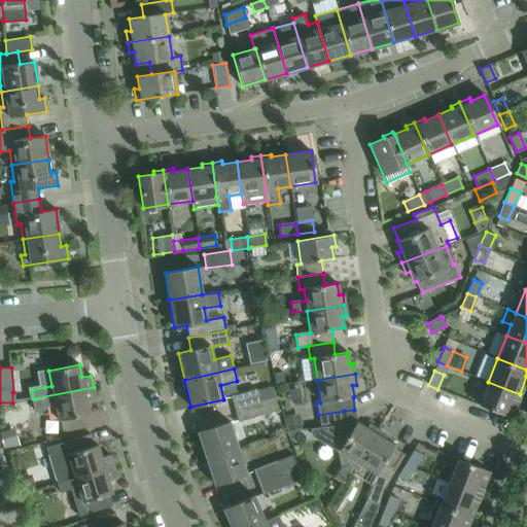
[(511,418),(520,394),(488,382),(479,405),(511,418)]
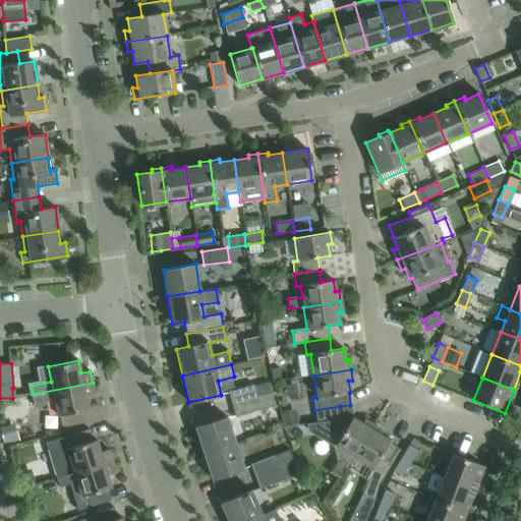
[(95,395),(93,383),(33,394),(36,407),(48,404),(48,400),(54,399),(58,415),(59,415),(61,427),(87,422),(84,410),(89,409),(85,397),(95,395)]
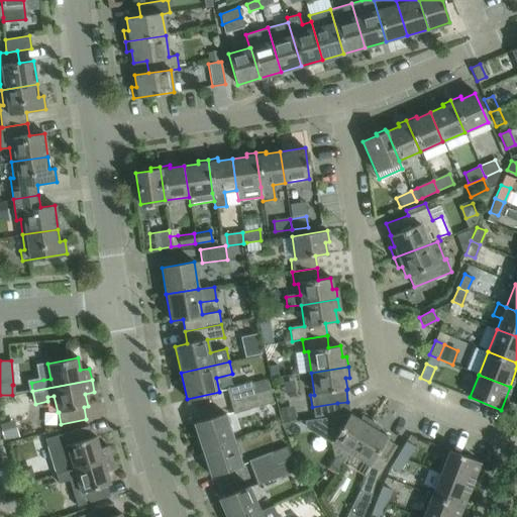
[(227,388),(230,401),(253,395),(250,382),(227,388)]
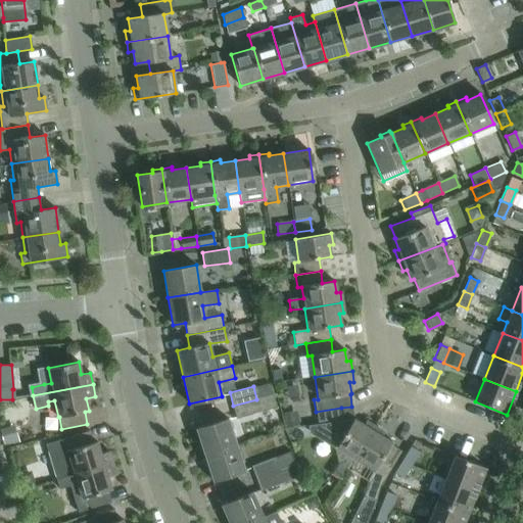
[(267,386),(255,389),(257,398),(270,395),(267,386)]
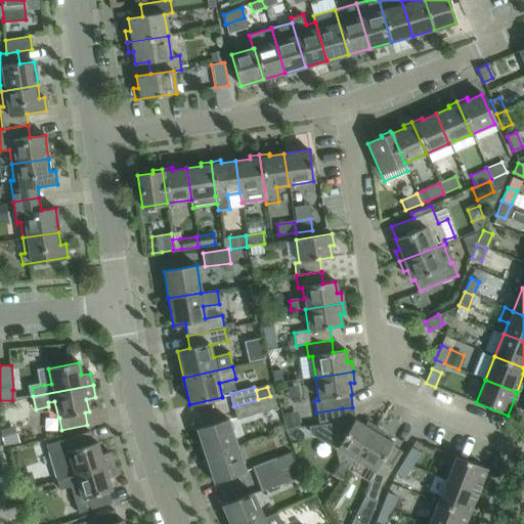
[(258,399),(257,400),(233,406),(236,419),(277,408),(274,395),(270,396),(258,399)]
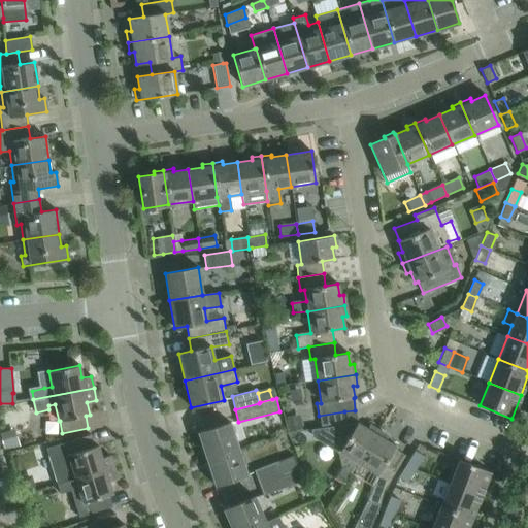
[(378,431),(368,425),(366,429),(357,423),(353,428),(347,424),(344,411),(319,416),(321,429),(314,429),(314,436),(339,451),(358,462),(378,431)]
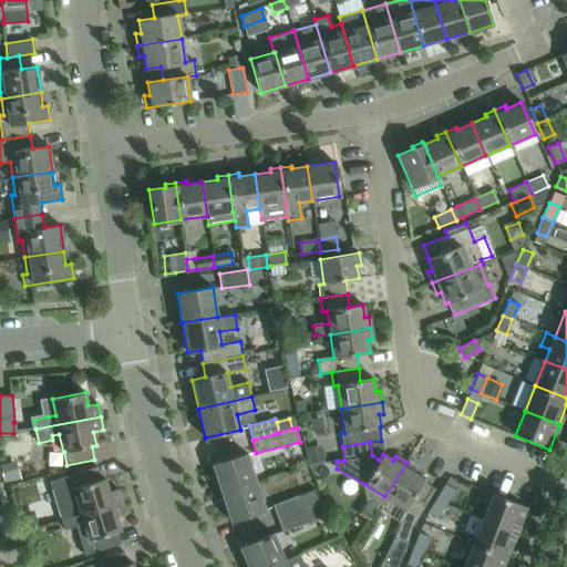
[(213,464),(222,493),(256,483),(247,453),(213,464)]
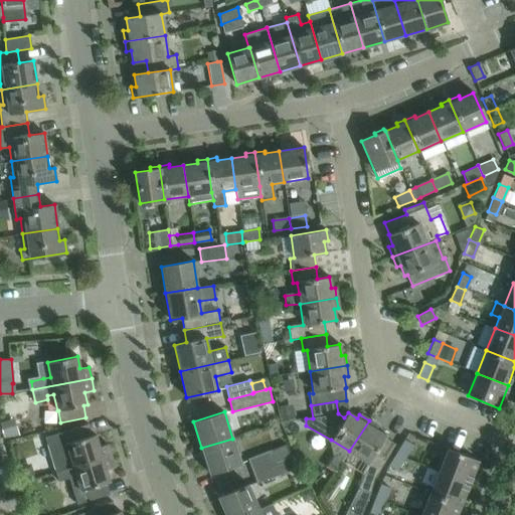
[(377,426),(369,420),(349,451),(368,463),(365,467),(362,472),(353,499),(367,502),(374,479),(376,473),(389,453),(379,446),(385,436),(375,430),(377,426)]
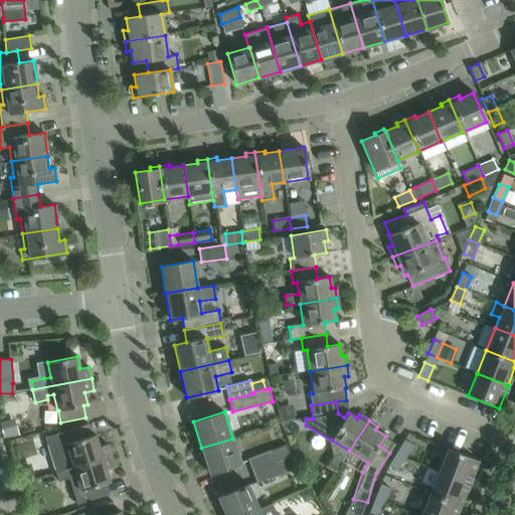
[(99,447),(95,435),(92,436),(88,423),(63,432),(45,437),(55,471),(111,455),(108,444),(99,447)]
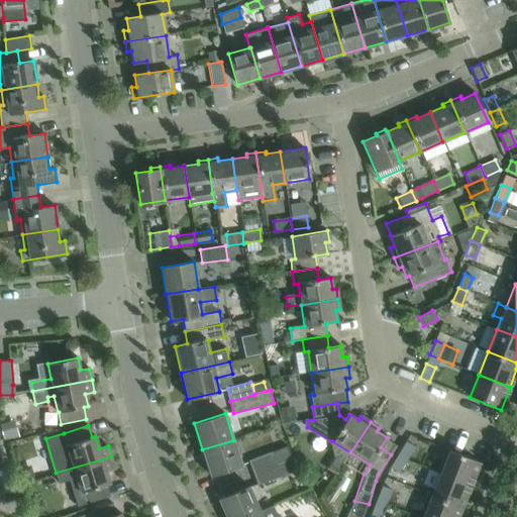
[(241,466),(233,440),(202,449),(211,476),(241,466)]
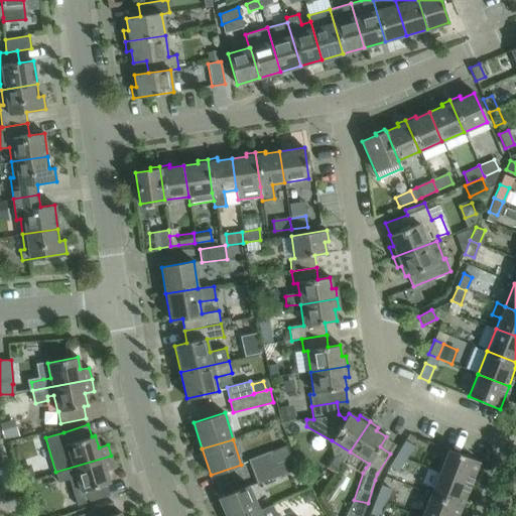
[(404,440),(396,454),(405,459),(413,445),(404,440)]
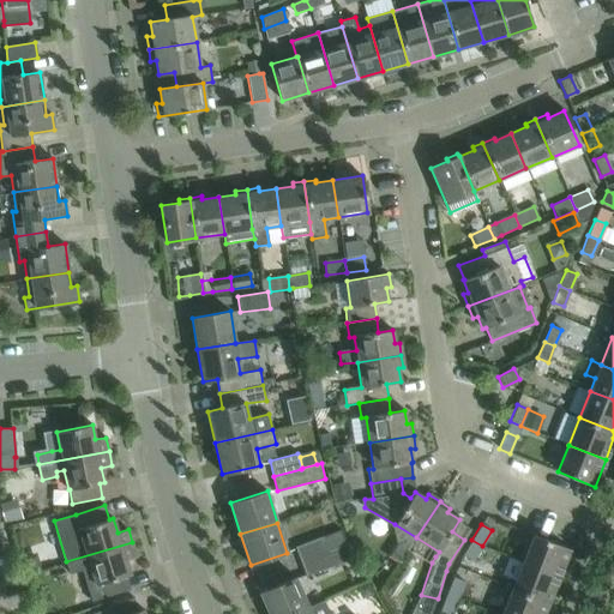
[(329,551),(347,545),(341,530),(295,547),(301,561),(329,551)]
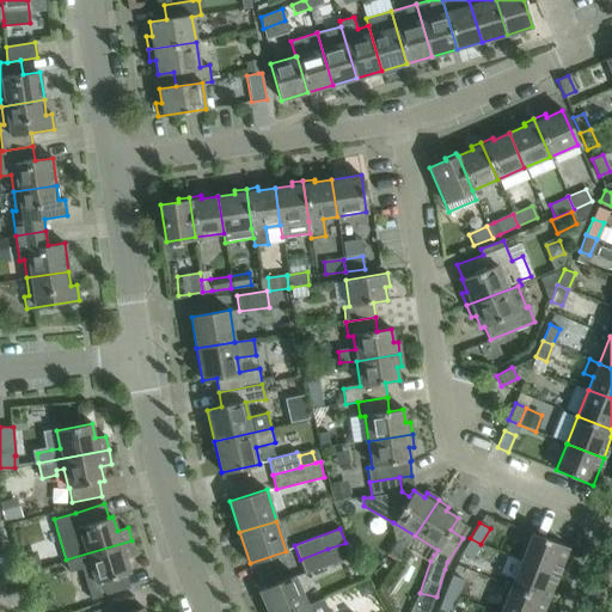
[(532,533),(520,561),(557,575),(568,548),(532,533)]
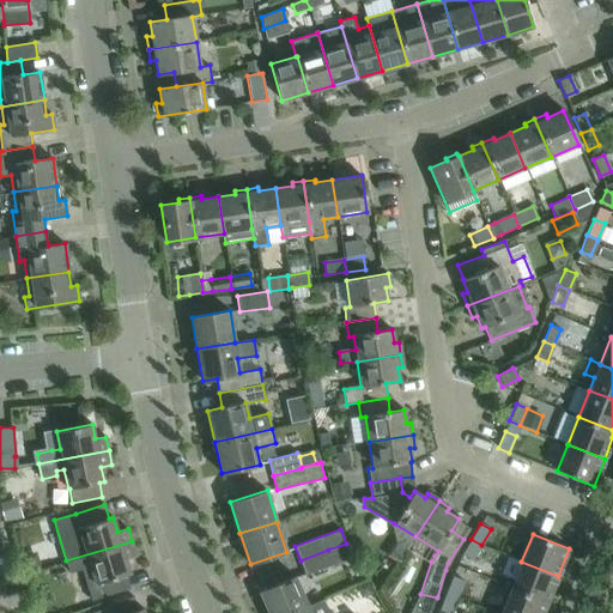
[(472,559),(481,545),(471,539),(462,553),(472,559)]
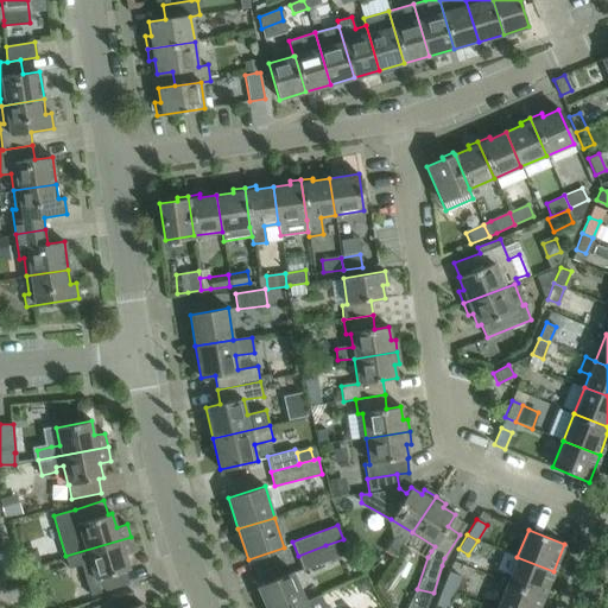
[(393,536),(385,550),(396,556),(404,542),(393,536)]
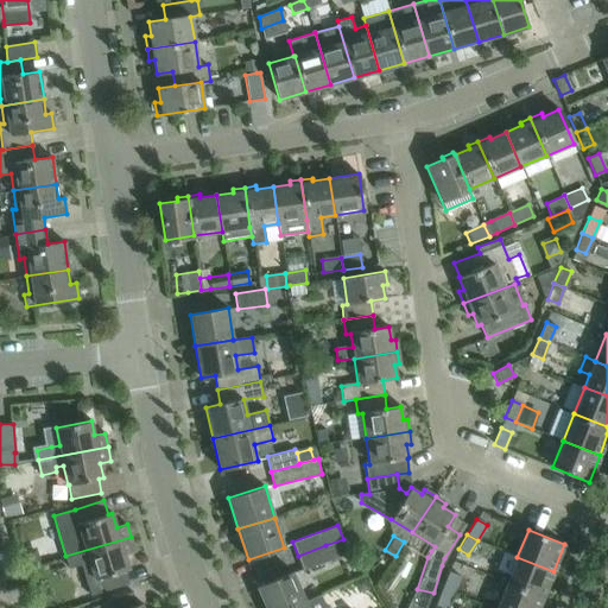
[(130,569),(125,555),(135,551),(131,537),(65,556),(69,567),(81,563),(90,595),(130,583),(125,570),(130,569)]
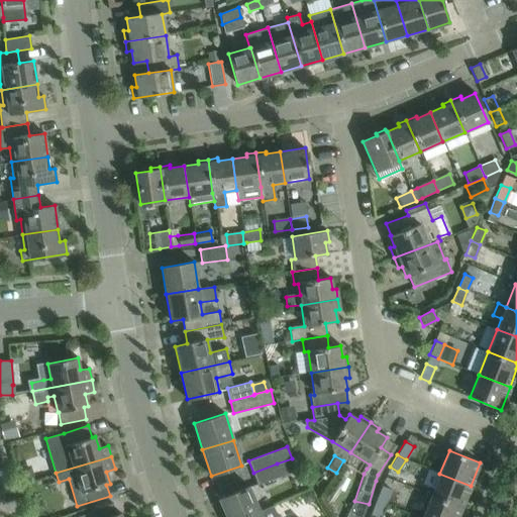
[(296,471),(292,458),(277,463),(253,473),(257,485),(296,471)]
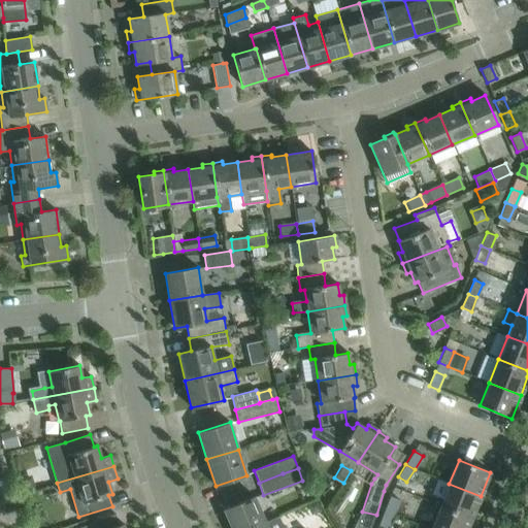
[(34,473),(20,477),(24,492),(37,488),(34,473)]
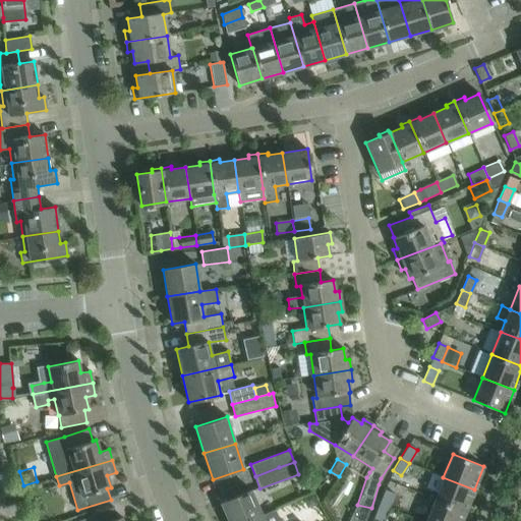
[(465,512),(474,489),(443,477),(435,500),(465,512)]
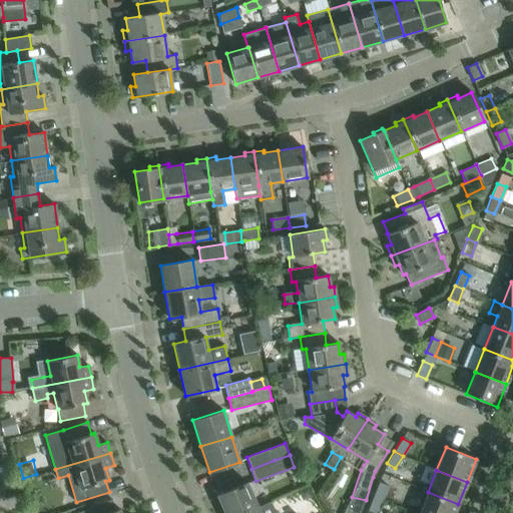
[(217,495),(224,512),(242,512),(258,507),(247,482),(217,495)]
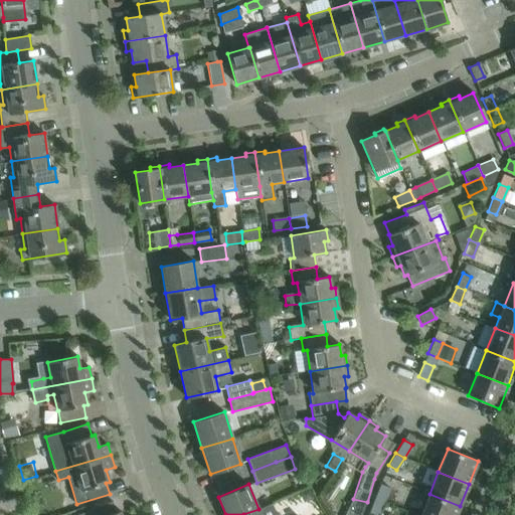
[(380,485),(375,499),(384,502),(389,488),(380,485)]
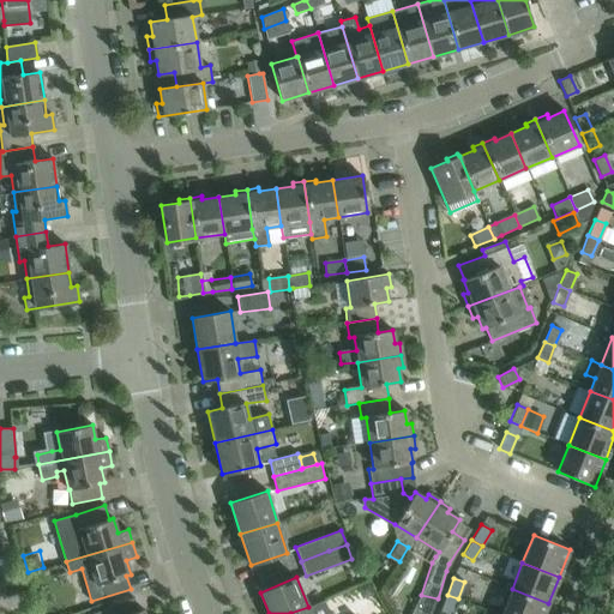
[(543,613),(548,603),(512,589),(501,613),(543,613)]
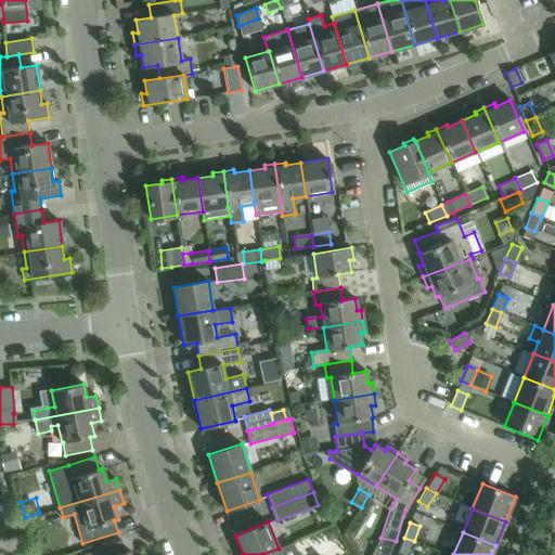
[(404,554),(408,554),(414,541),(404,538),(398,553),(404,554)]
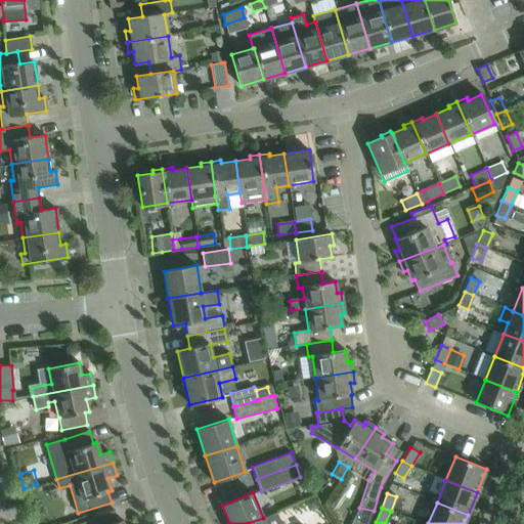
[(114,510),(79,523),(123,523),(122,520),(119,521),(114,510)]
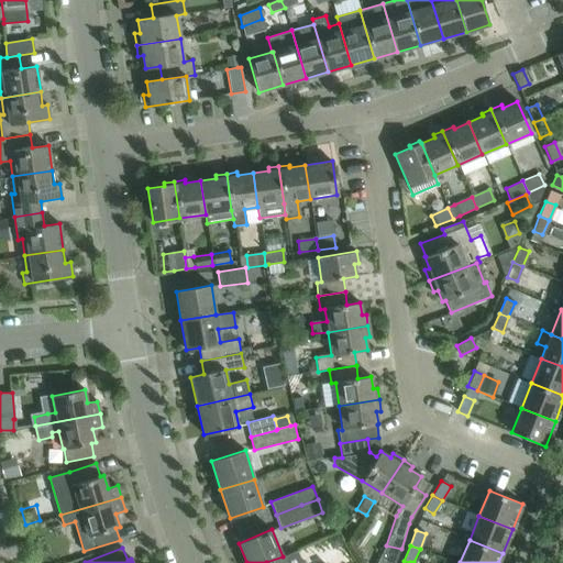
[(301,562),(296,550),(283,556),(266,562),(301,562)]
